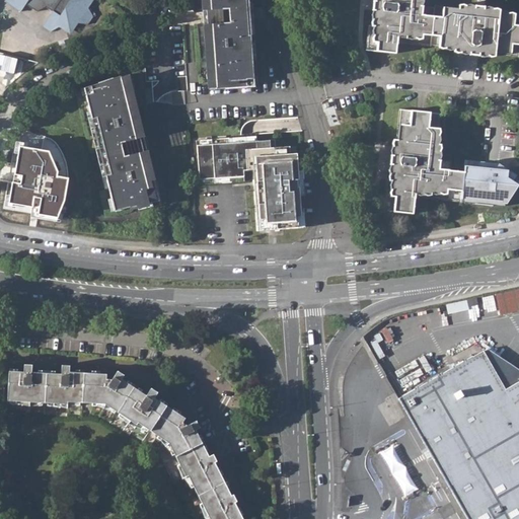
[(7,0),(9,4),(20,12),(25,5),(36,11),(45,7),(53,12),(43,26),(51,32),(59,27),(70,34),(77,23),(87,24),(93,16),(88,8),(93,1),(92,0),(7,0)]
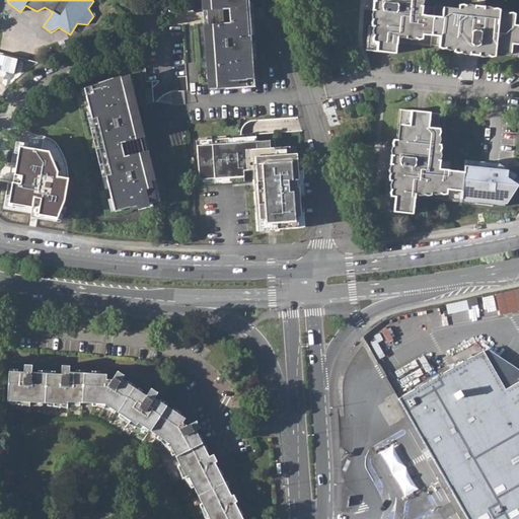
[(202,0),(203,10),(206,10),(207,24),(204,24),(206,46),(209,46),(210,54),(206,54),(208,83),(215,82),(216,88),(254,86),(247,0),(202,0)]
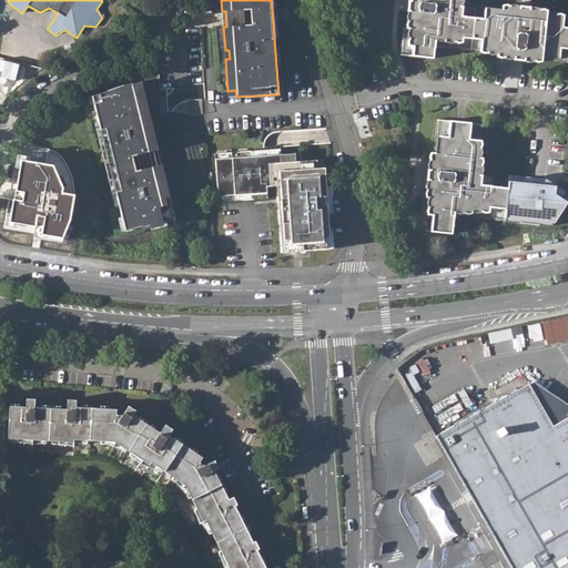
[(409,0),(411,1),(408,1),(408,11),(409,11),(407,28),(403,27),(401,54),(433,58),(434,46),(497,53),(496,56),(514,58),(514,59),(524,60),(524,59),(540,60),(540,58),(567,61),(567,56),(567,14),(546,13),(547,10),(529,9),(530,1),(520,0),(519,8),(503,7),(501,10),(475,8),(475,10),(474,18),(458,17),(459,9),(460,0),(409,0)]
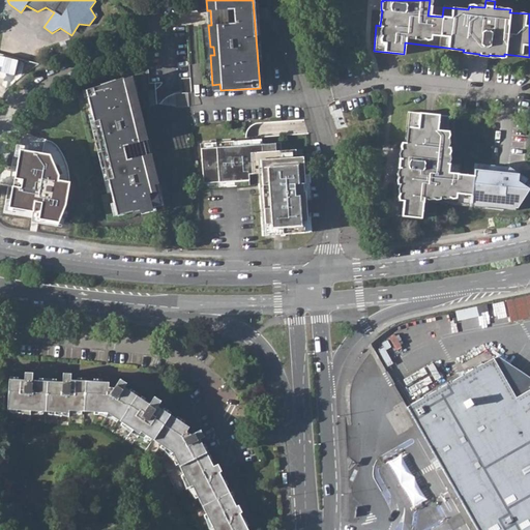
[(428,16),(442,17),(443,9),(429,8),(428,16)]
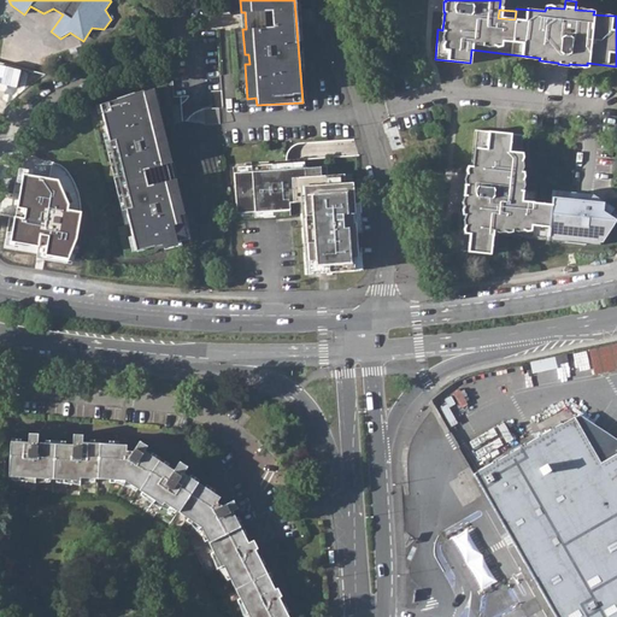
[(100,109),(131,240),(134,252),(187,240),(182,215),(177,216),(176,206),(180,205),(174,180),(170,181),(165,165),(170,164),(164,139),(160,140),(158,130),(162,129),(153,97),(145,98),(144,90),(107,103),(109,107),(100,109)]
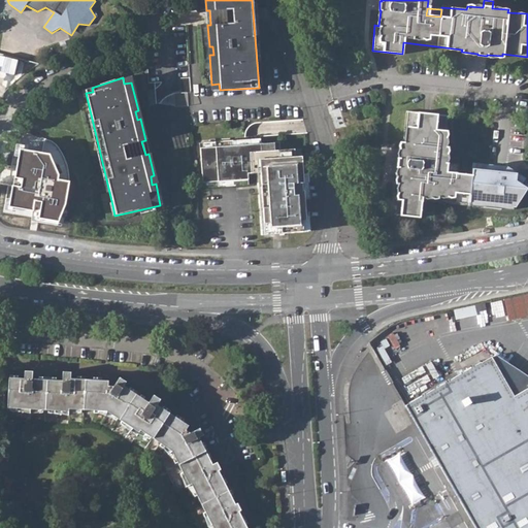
[(175,106),(174,93),(173,93),(166,97),(160,104),(175,106)]
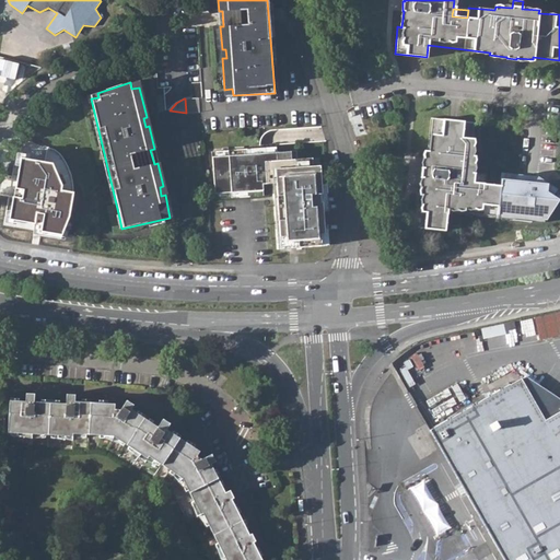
[(200,113),(199,98),(193,98),(189,98),(185,98),(186,113),(186,114),(200,113)]
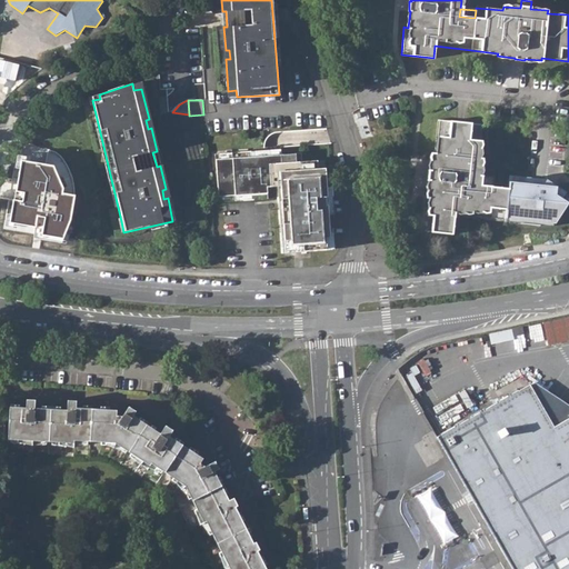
[(482,125),(438,120),(435,153),(431,153),(428,180),(429,180),(427,197),(422,197),(419,230),(451,233),(453,216),(505,221),(508,189),(492,187),(493,177),(480,176),(482,158),(480,158),(482,125)]
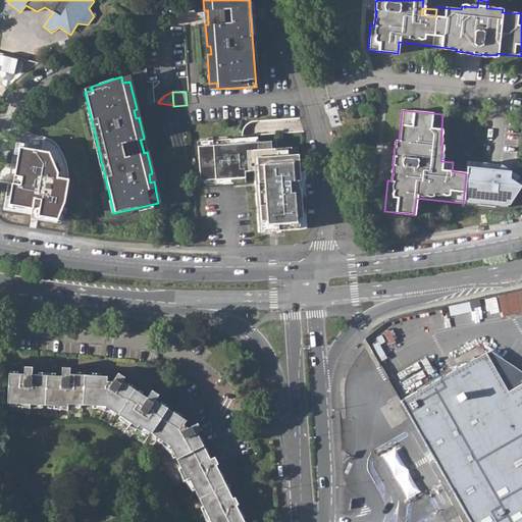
[(271,149),(271,141),(198,146),(200,179),(245,176),(245,171),(259,170),(260,181),(257,183),(261,230),(300,228),(299,218),(303,218),(301,188),(299,189),(299,180),(300,180),(298,154),(288,155),(288,148),(271,149)]
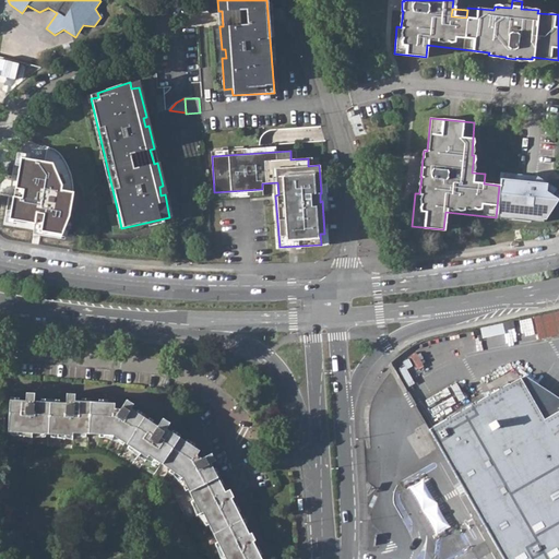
[(51,161),(21,157),(11,209),(6,207),(2,225),(34,229),(34,235),(61,238),(71,217),(74,192),(61,190),(63,185),(51,161)]
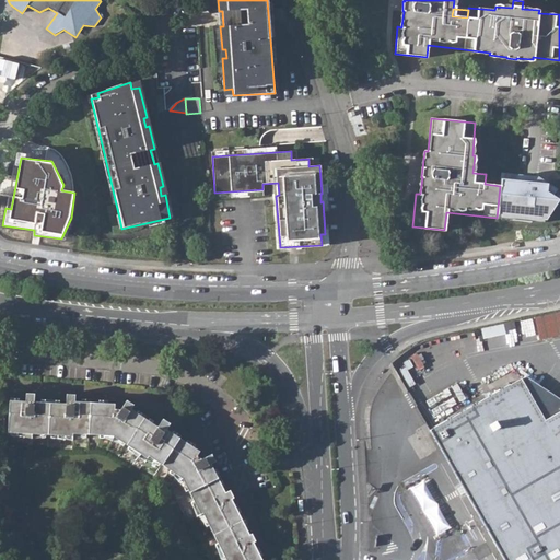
[(537,177),(501,173),(500,186),(497,218),(546,225),(559,202),(559,201),(555,197),(559,190),(537,177)]
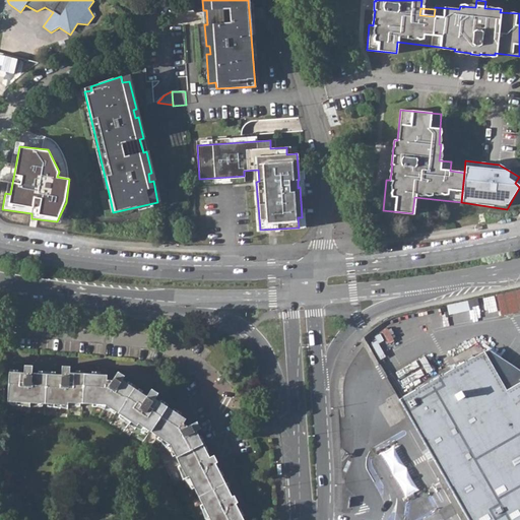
[(519,288),(497,295),(502,316),(519,311),(519,288)]
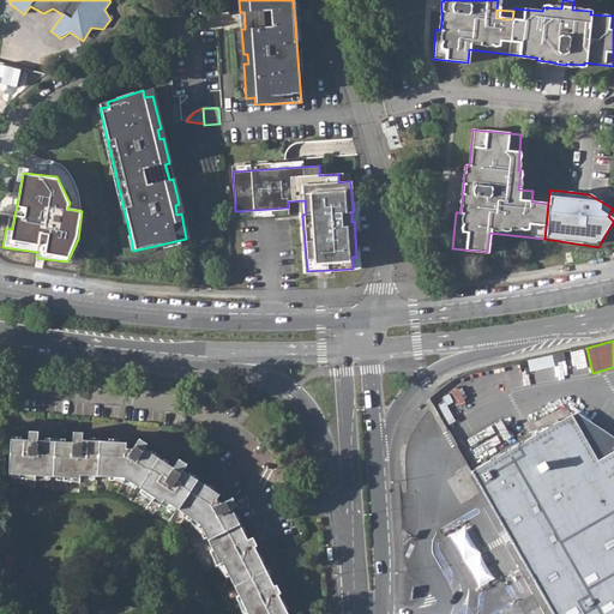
[(565,361),(564,353),(552,355),(554,363),(565,361)]
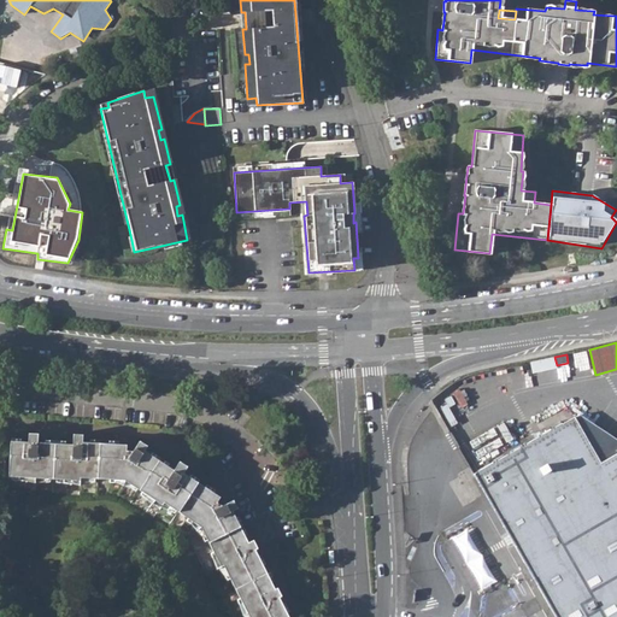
[(445,418),(448,428),(458,424),(453,413),(445,418)]
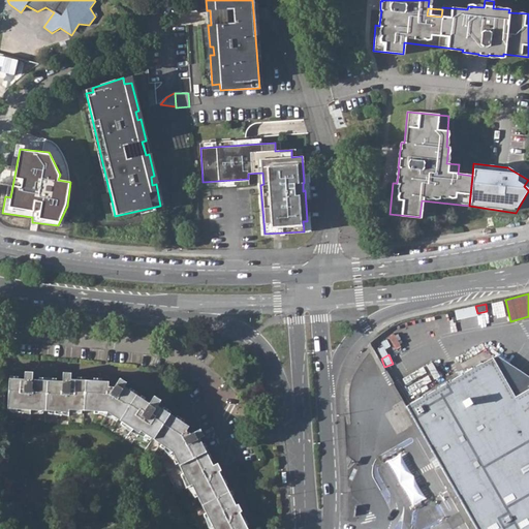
[(528,528),(528,376),(496,354),(495,355),(406,406),(476,528),(528,528)]
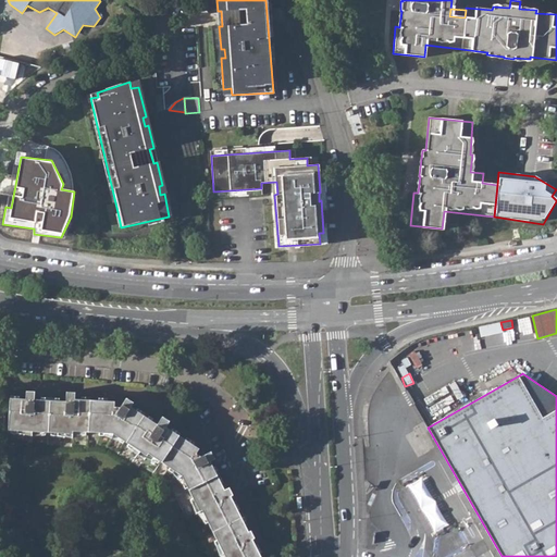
[(9,398),(8,430),(72,434),(72,431),(112,433),(146,456),(147,454),(181,475),(199,511),(201,510),(224,556),(260,556),(251,540),(254,537),(250,530),(248,531),(230,496),(232,495),(229,487),(224,490),(210,461),(214,459),(210,452),(200,457),(195,454),(198,448),(165,426),(169,421),(161,417),(157,424),(131,407),(133,403),(125,398),(120,407),(113,407),(114,401),(74,399),(74,392),(66,392),(65,401),(34,399),(34,392),(26,391),(25,399),(9,398)]
